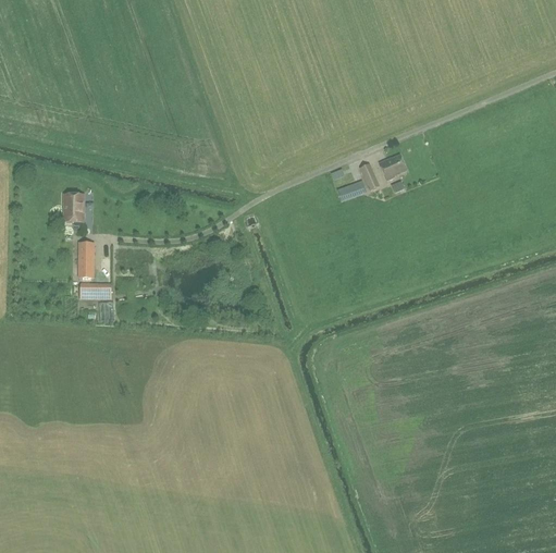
[(379,160),(386,180),(395,175),(394,174),(406,170),(399,152),(392,156),(392,155),(379,160)]
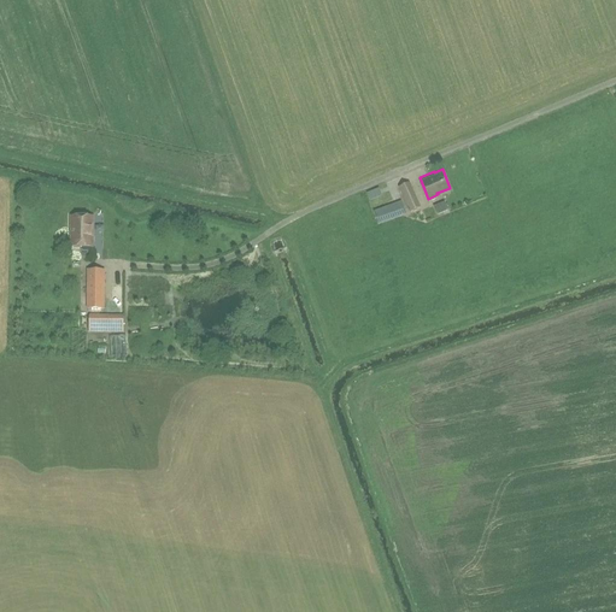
[(399,184),(410,209),(420,205),(409,180),(399,184)]
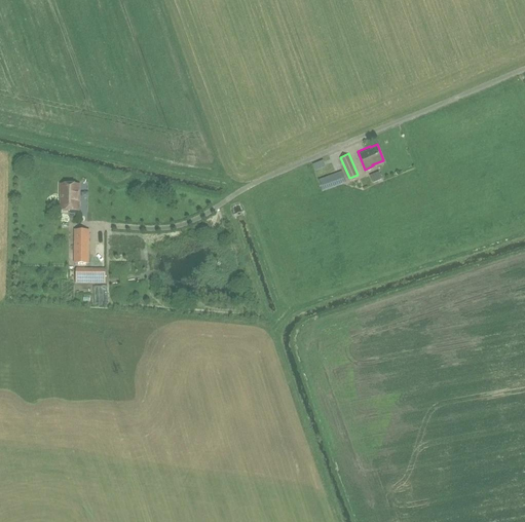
[(323,157),(312,161),(314,168),(325,163),(323,157)]
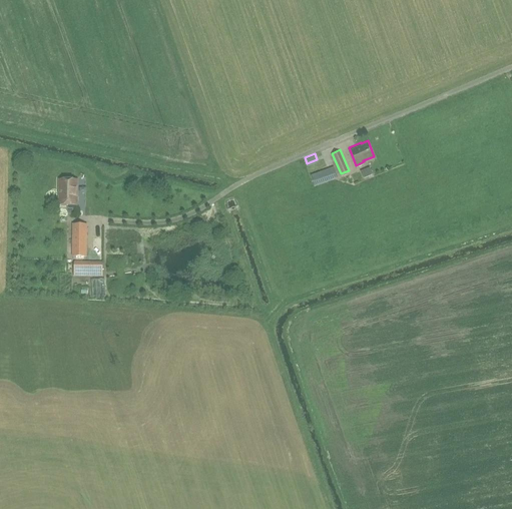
[(337,175),(333,164),(310,172),(314,183),(337,175)]
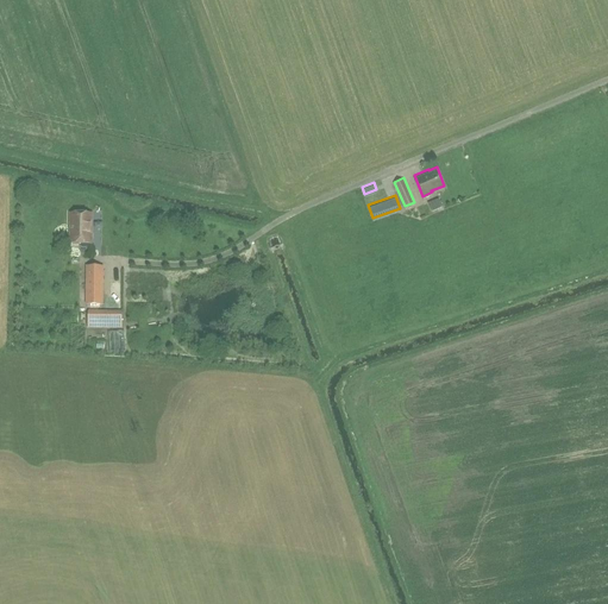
[(92,240),(93,211),(71,211),(70,240),(92,240)]
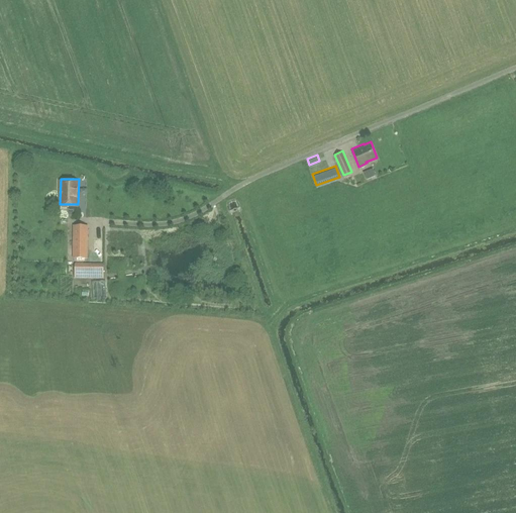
[(88,224),(75,224),(74,255),(88,255),(88,224)]
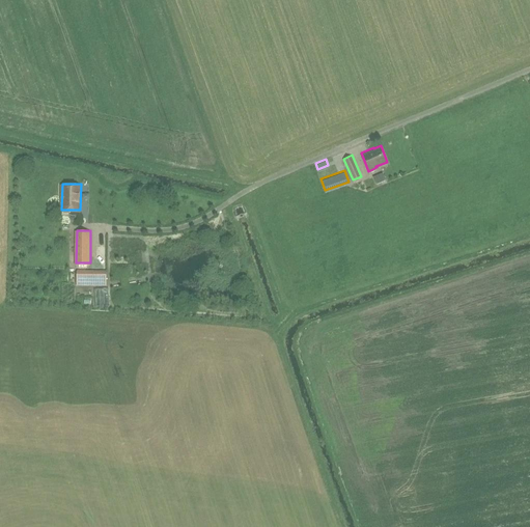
[(76,269),(76,283),(93,283),(93,269),(76,269)]
